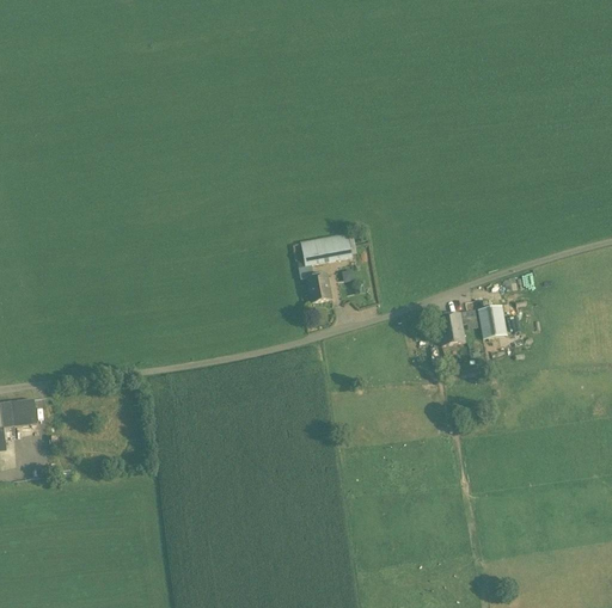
[(326,274),(313,276),(312,264),(329,262),(353,257),(348,232),(300,241),(303,259),(297,260),(300,278),(307,277),(311,302),(331,298),(326,274)]
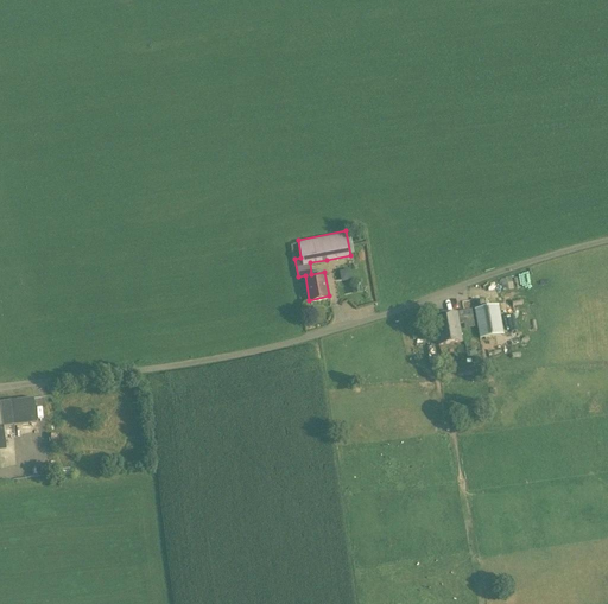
[(340,268),(342,278),(352,275),(350,266),(340,268)]
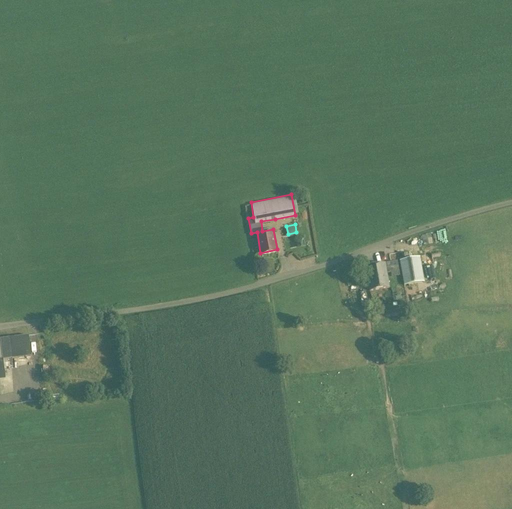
[(399,258),(404,283),(424,280),(420,254),(399,258)]
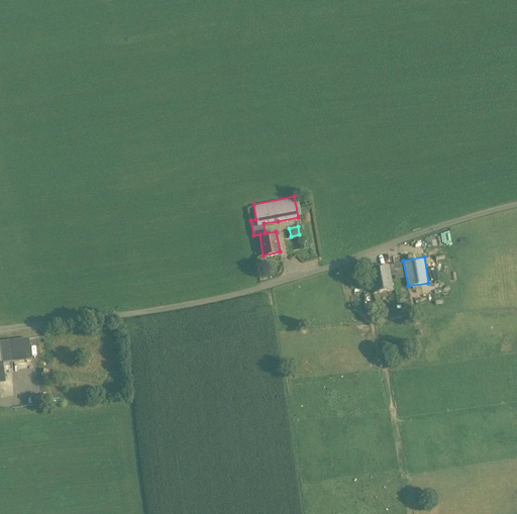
[(392,262),(394,277),(404,275),(402,260),(392,262)]
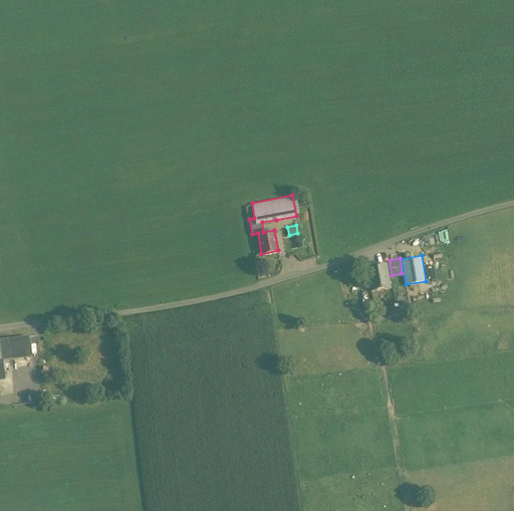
[(370,290),(391,287),(387,263),(366,266),(370,290)]
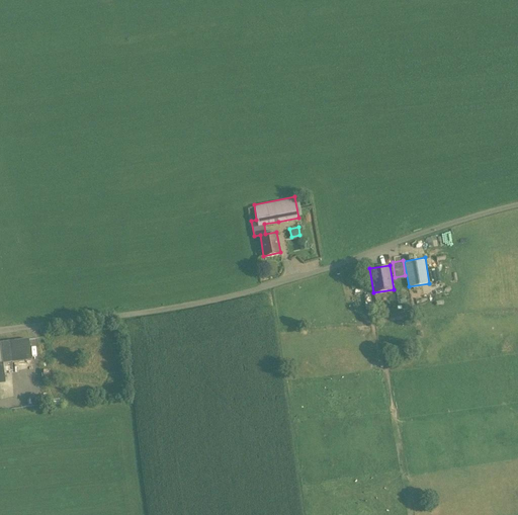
[(29,337),(0,340),(0,362),(31,359),(29,337)]
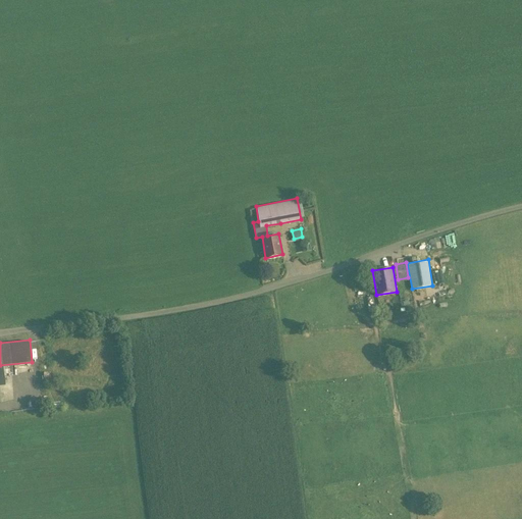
All buildings are outlined.
